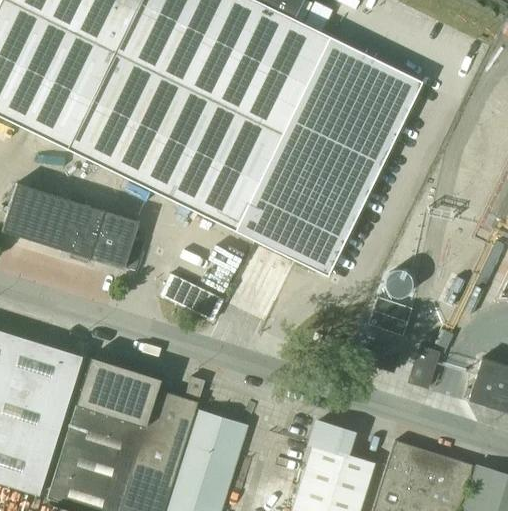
[(4,0),(0,9),(0,115),(328,276),(423,82),(333,38),(297,20),(307,0),(4,0)]
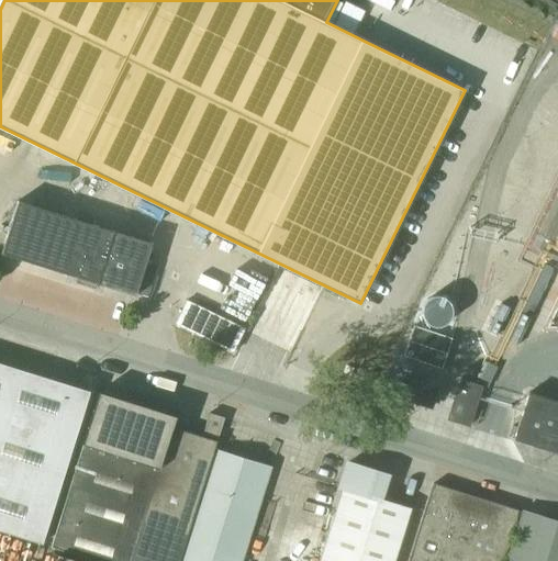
[(349,0),(348,0),(339,15),(359,25),(368,10),(349,0)]
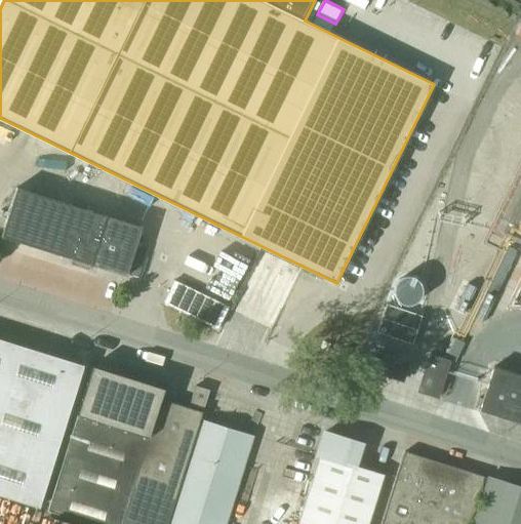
[(135,247),(141,231),(15,190),(1,240),(126,280),(127,275),(135,247)]
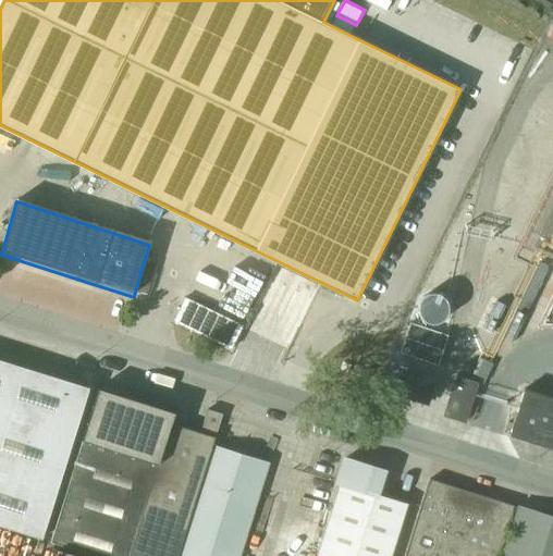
[(144,262),(135,292),(149,295),(158,267),(144,262)]
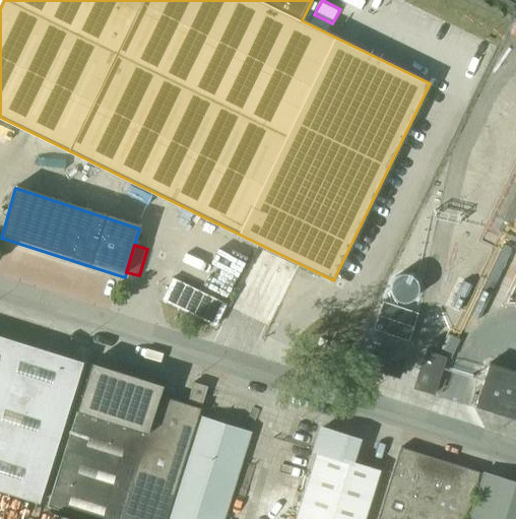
[(177,278),(167,301),(219,326),(231,305),(177,278)]
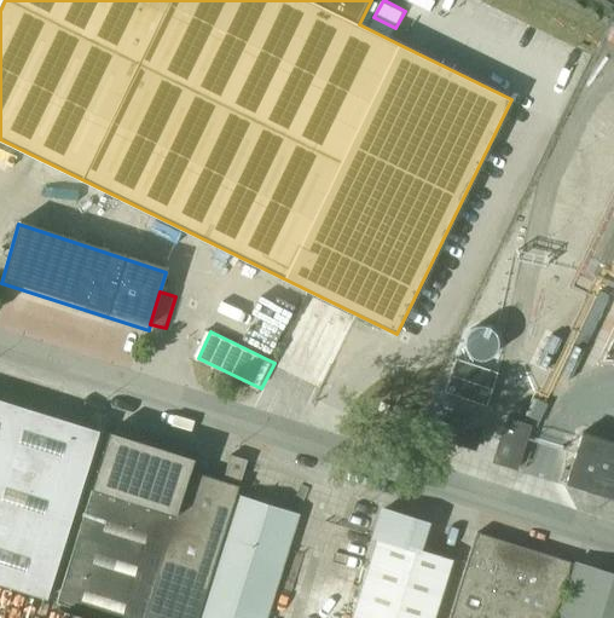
[(532,422),(540,426),(550,404),(540,399),(532,422)]
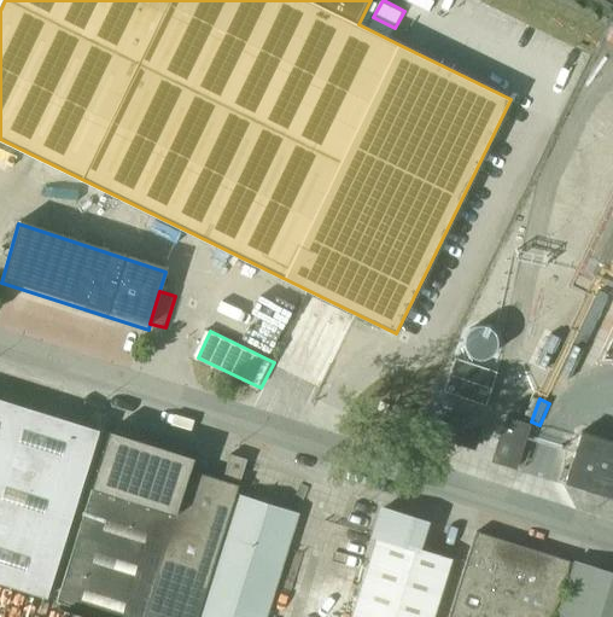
[(101,431),(0,400),(0,583),(50,600),(101,431)]
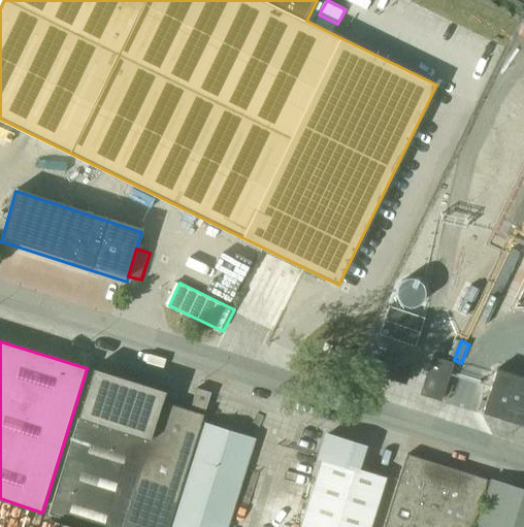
[(382,356),(377,373),(407,384),(412,369),(413,366),(382,356)]
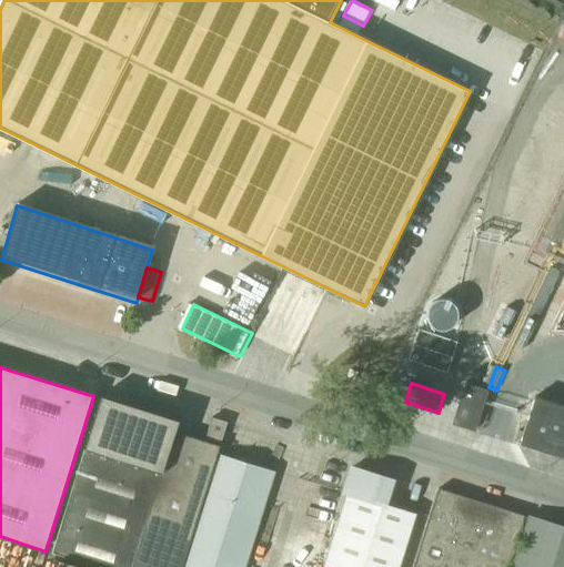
[(490,388),(486,387),(469,383),(462,404),(456,424),(476,431),(490,388)]
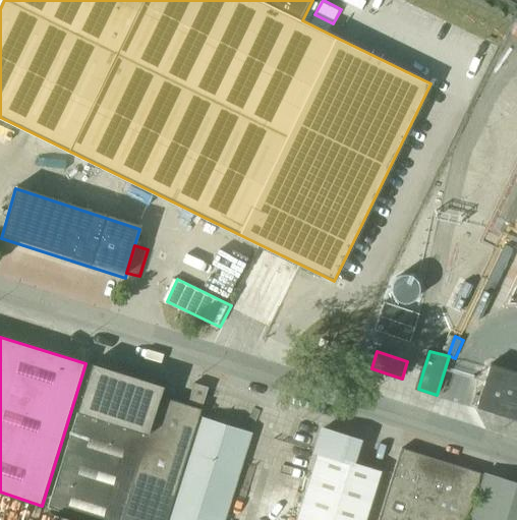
[(94,363),(48,508),(85,519),(122,519),(158,410),(162,397),(166,386),(94,363)]
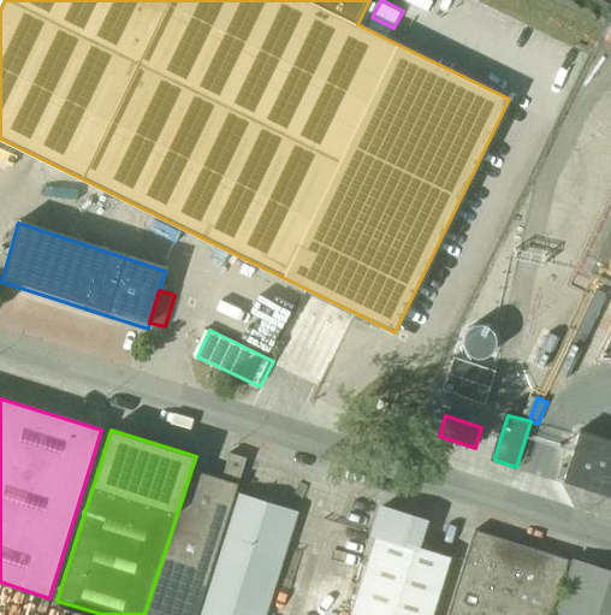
[(610,442),(582,433),(567,483),(610,497),(610,442)]
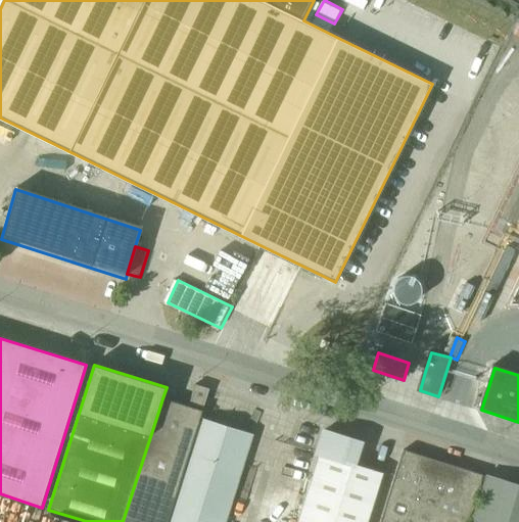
[(169,521),(202,419),(204,412),(211,390),(197,386),(190,407),(162,398),(158,412),(123,521),(169,521)]
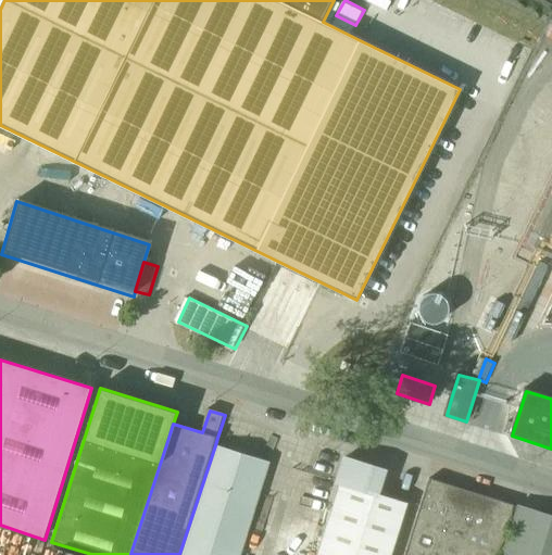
[(240,554),(271,463),(215,445),(179,554),(240,554)]
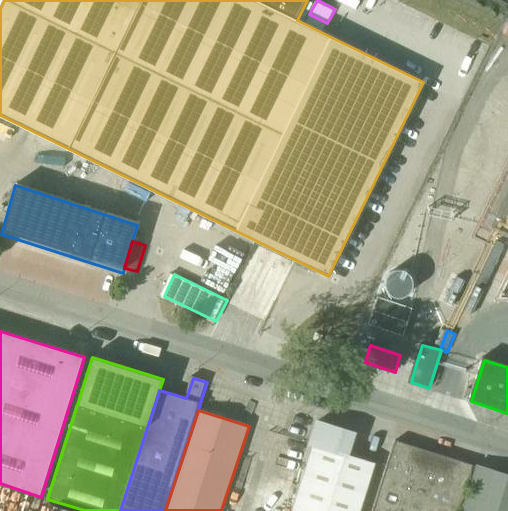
[(458,510),(473,465),(397,442),(374,510),(458,510)]
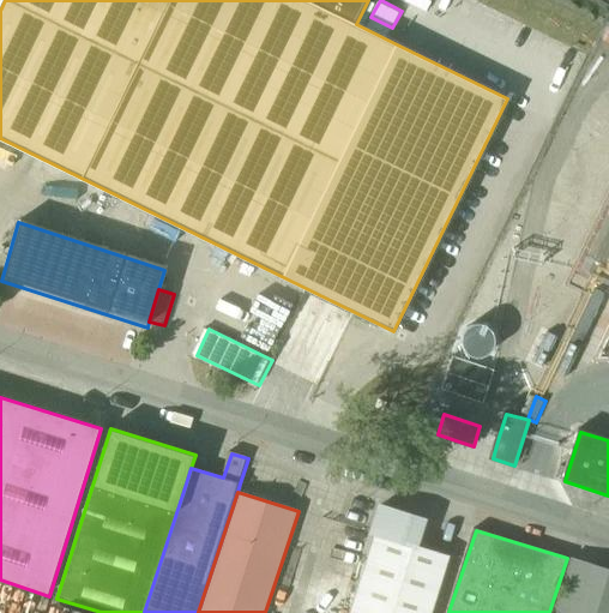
[(432,612),(451,557),(378,534),(351,612),(432,612)]
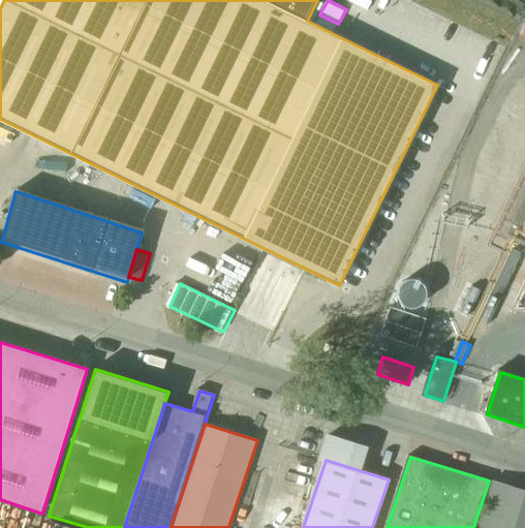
[(524,492),(493,482),(479,527),(524,527),(524,492)]
